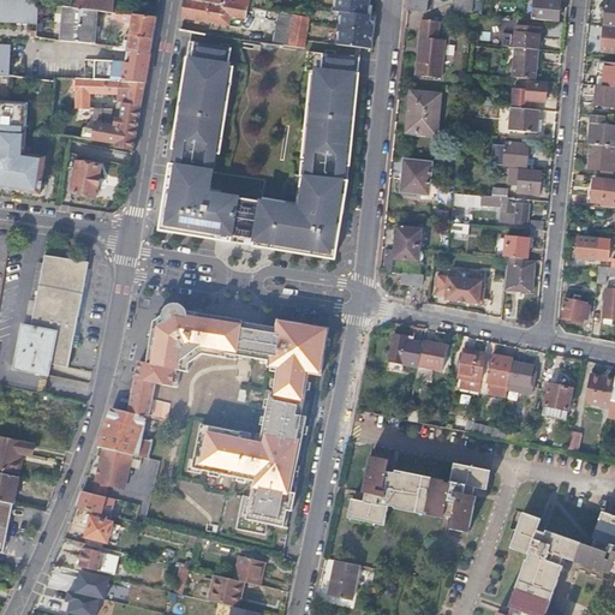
[(0,0),(0,77),(9,78),(10,49),(0,48),(0,21),(36,23),(37,5),(37,0),(0,0)]
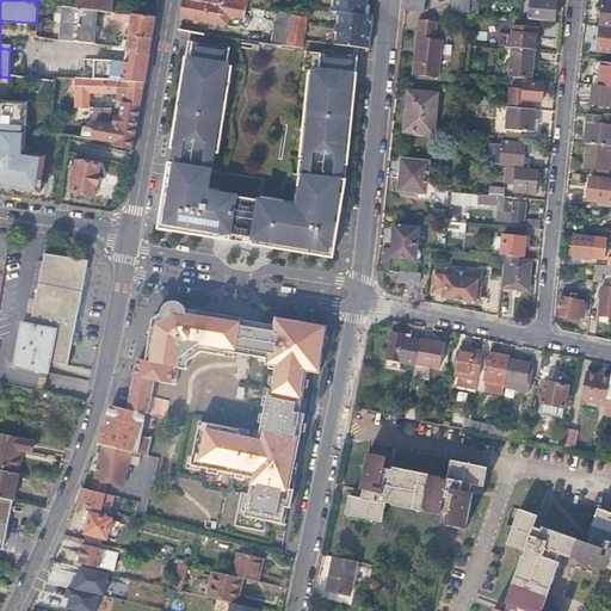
[(110,14),(113,16),(115,0),(74,0),(73,10),(73,11),(94,13),(110,14)]
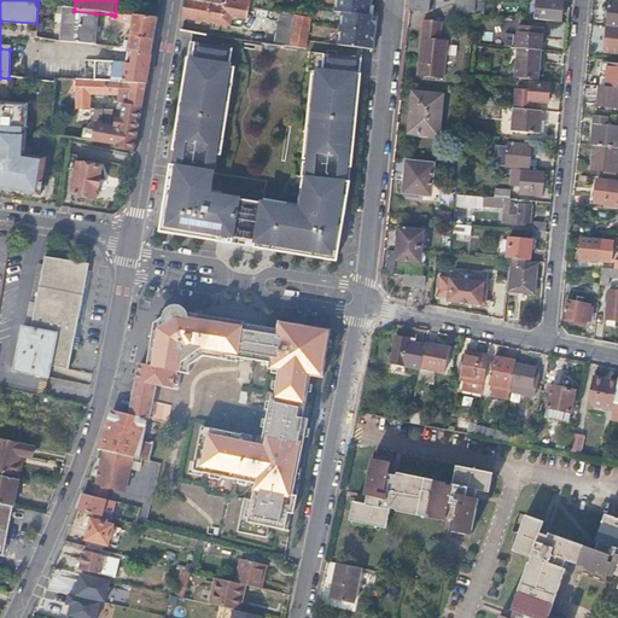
[(185,0),(182,19),(188,21),(194,22),(240,29),(242,21),(245,21),(248,10),(185,0)]
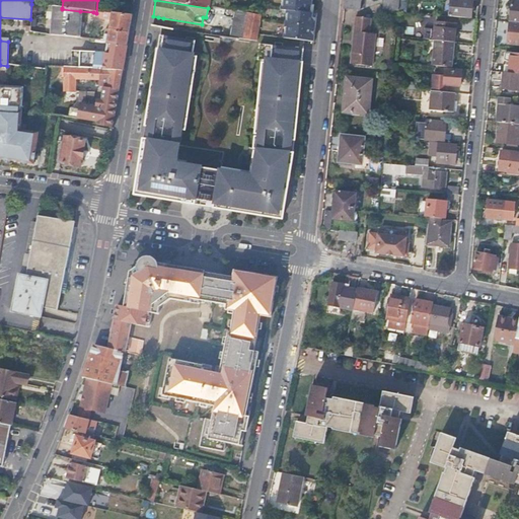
[(277,0),(276,8),(279,9),(278,24),(285,25),(284,38),(312,41),(315,12),(309,11),(310,0),(277,0)]
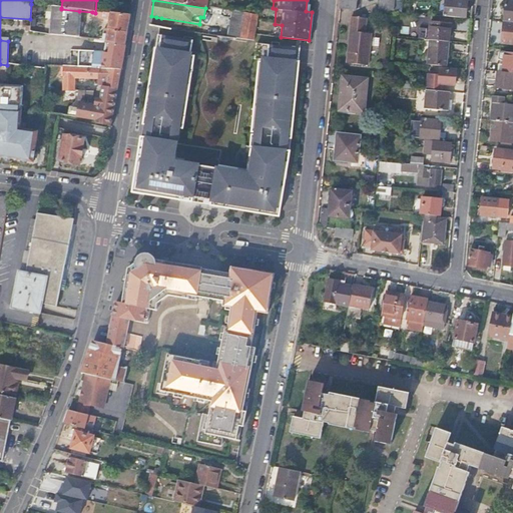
[(395,0),(380,0),(380,9),(394,10),(395,1),(395,0)]
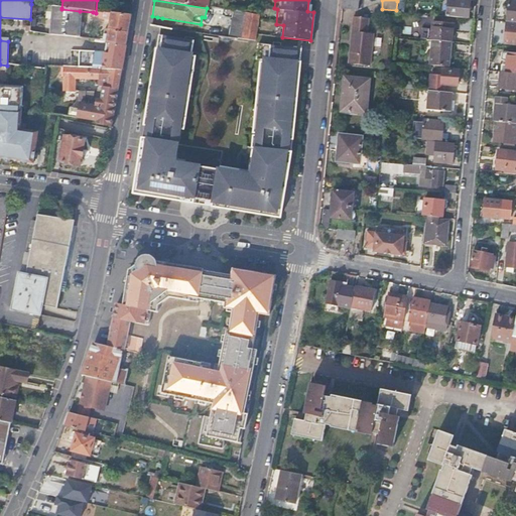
[(442,13),(442,16),(469,19),(471,1),(458,0),(448,0),(447,14),(442,13)]
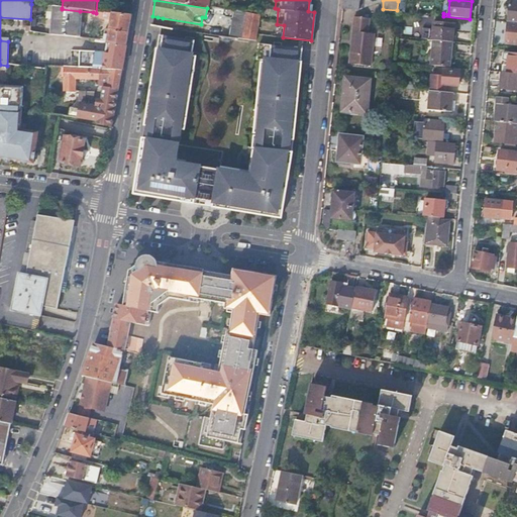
[(359,3),(342,1),(341,9),(358,11),(358,9),(359,3)]
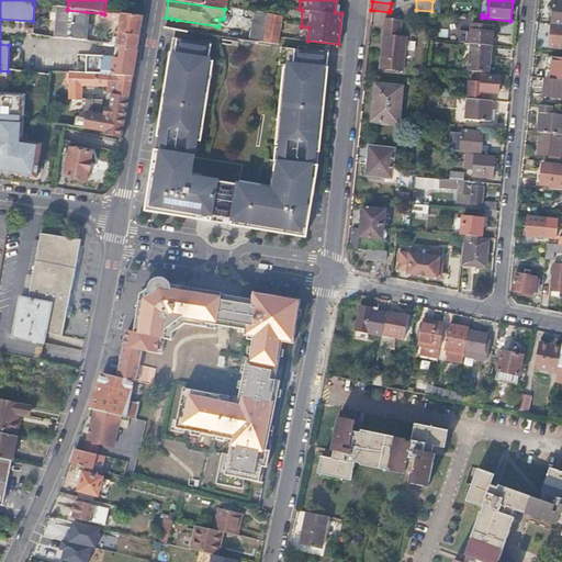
[(561,1),(554,1),(552,24),(561,25),(561,1)]
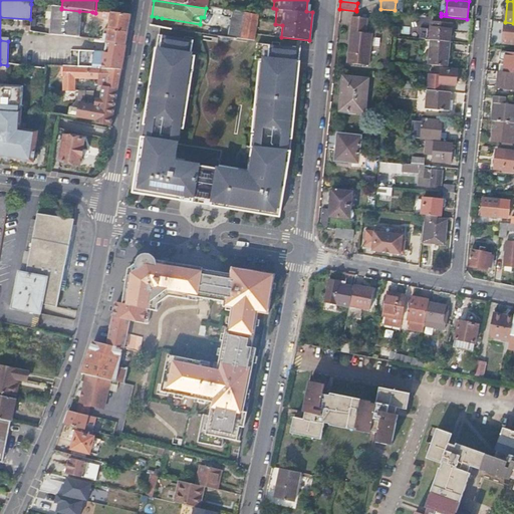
[(50,35),(76,38),(79,11),(61,9),(61,8),(53,7),(50,35)]
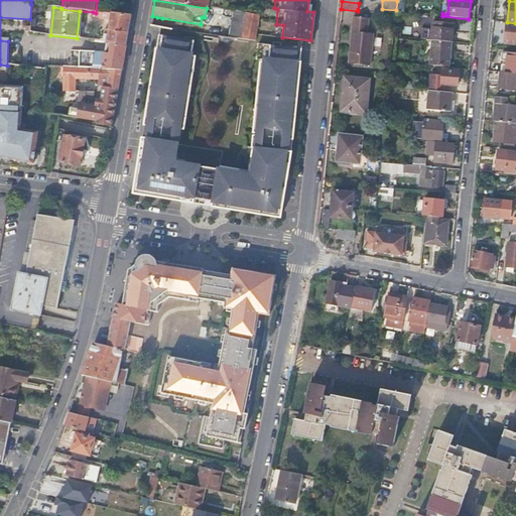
[(236,38),(255,41),(256,41),(256,35),(259,15),(233,11),(229,37),(236,38)]
